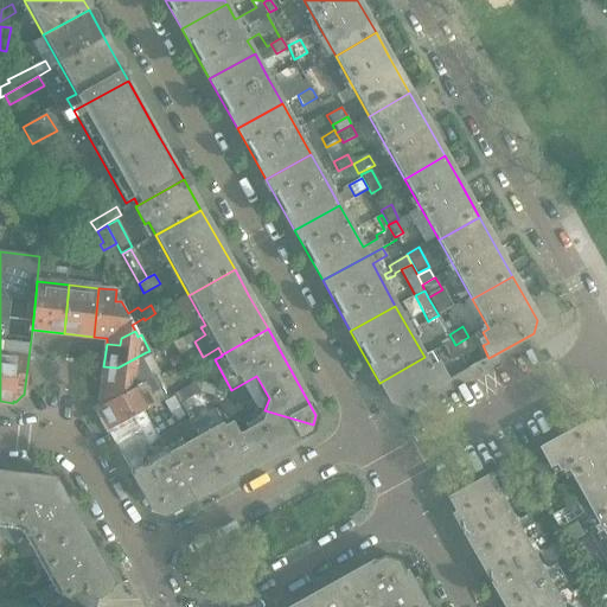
[(187,347),(191,344),(186,337),(184,337),(172,344),(179,356),(179,357),(190,351),(187,347)]
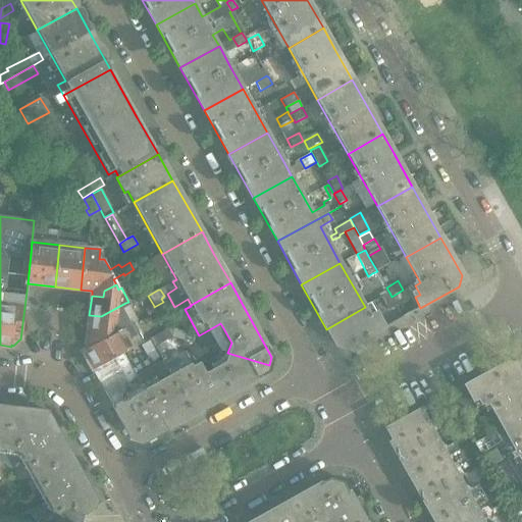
[(400,292),(392,297),(396,303),(404,299),(400,292)]
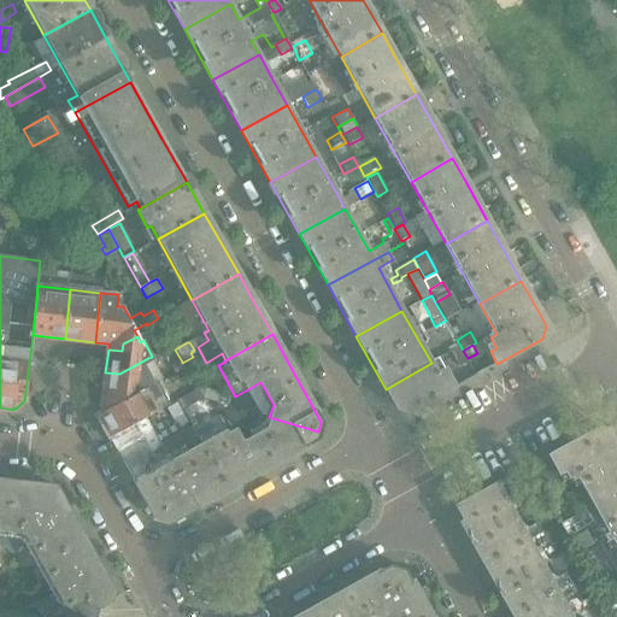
[(460,346),(450,352),(466,381),(476,375),(468,358),(463,351),(460,346)]
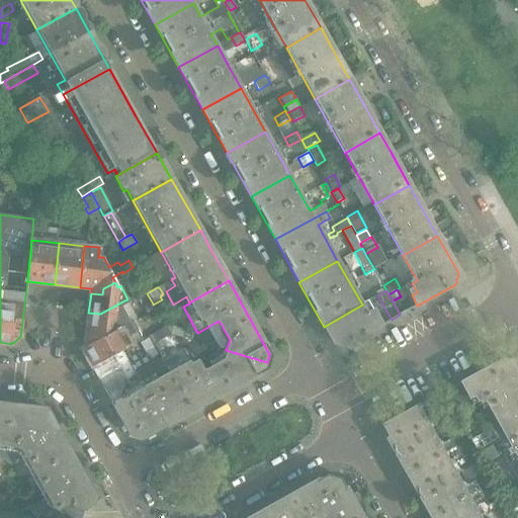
[(135,320),(124,300),(100,314),(88,313),(86,335),(100,337),(127,324),(135,320)]
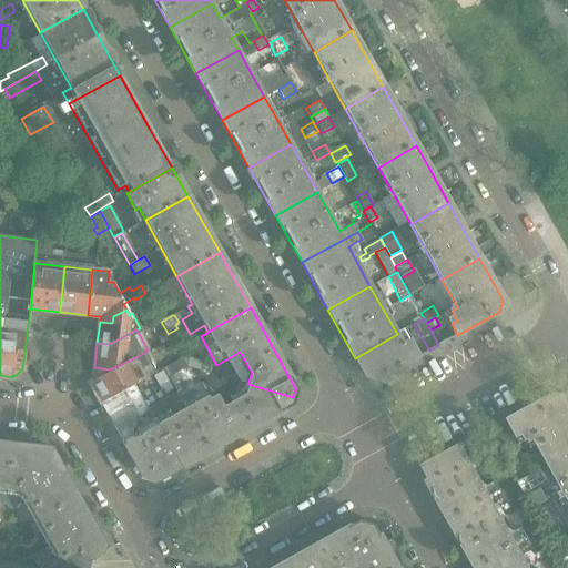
[(417,356),(407,335),(404,331),(397,334),(355,358),(365,375),(377,378),(417,356)]
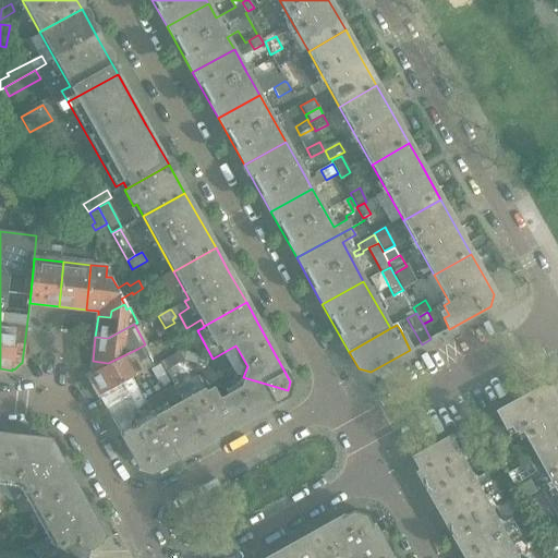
[(168,332),(165,328),(165,327),(156,331),(159,337),(168,332)]
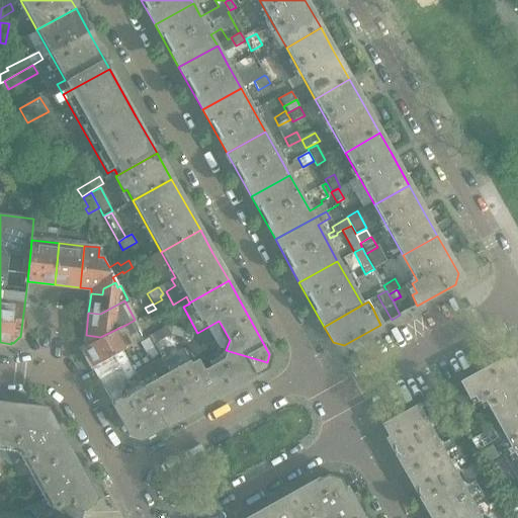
[(130,346),(124,335),(132,331),(127,324),(100,337),(86,335),(85,343),(87,347),(82,350),(91,366),(121,350),(130,346)]
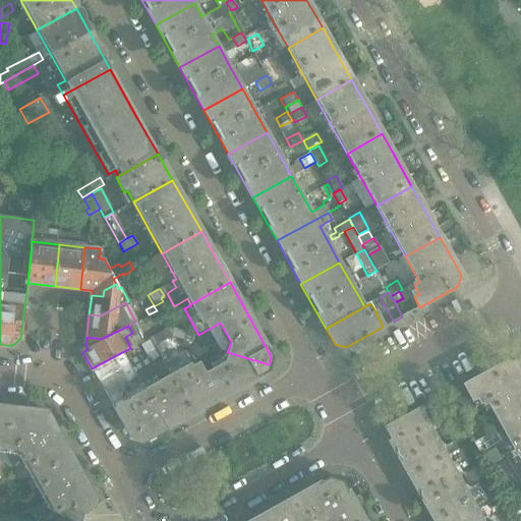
[(155,346),(173,336),(168,328),(159,332),(150,338),(155,346)]
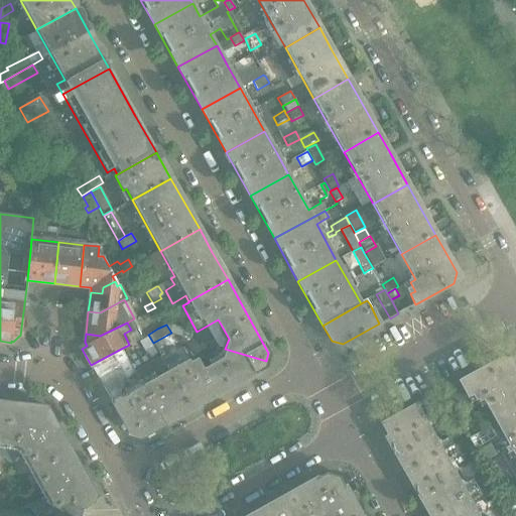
[(189,340),(191,334),(181,331),(180,337),(189,340)]
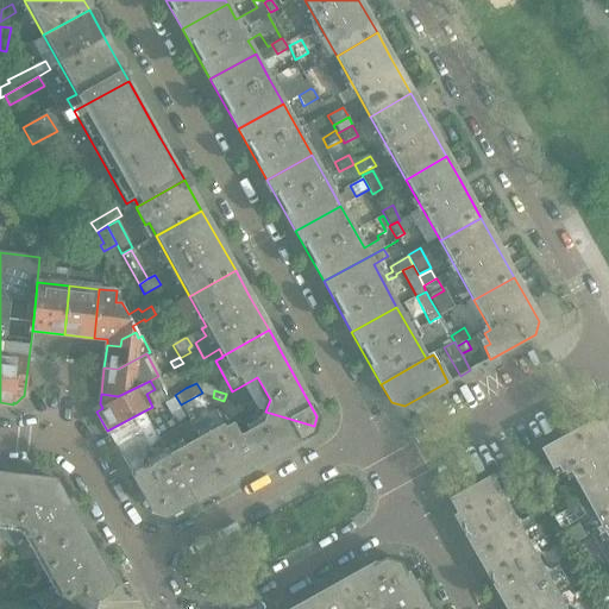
[(221,408),(224,401),(213,397),(211,406),(221,408)]
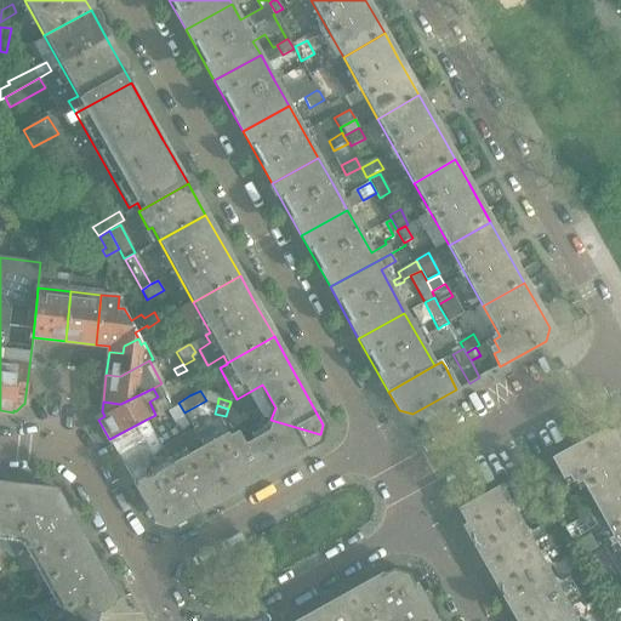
[(163,450),(161,448),(153,433),(146,420),(109,439),(126,471),(144,460),(163,450)]
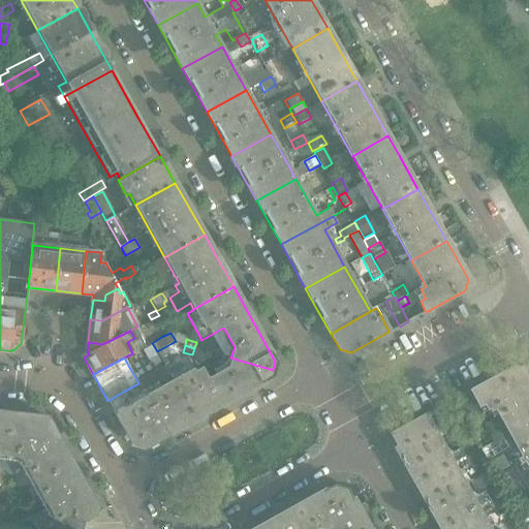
[(194,421),(271,378),(273,370),(230,358),(227,368),(207,379),(201,369),(196,372),(194,369),(173,380),(194,421)]
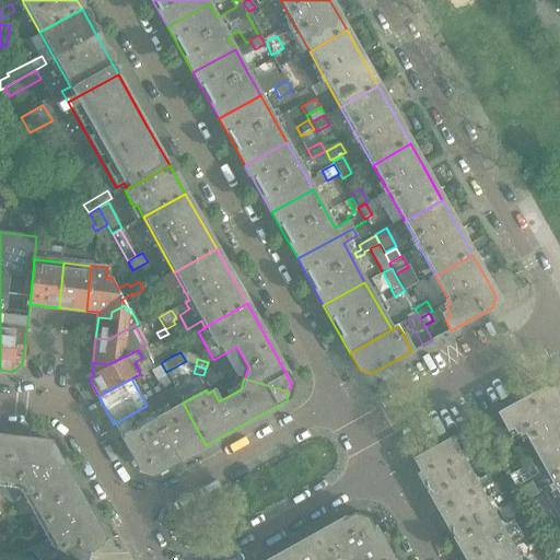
[(206,445),(183,403),(174,388),(146,404),(147,406),(148,406),(154,419),(178,461),(206,445)]
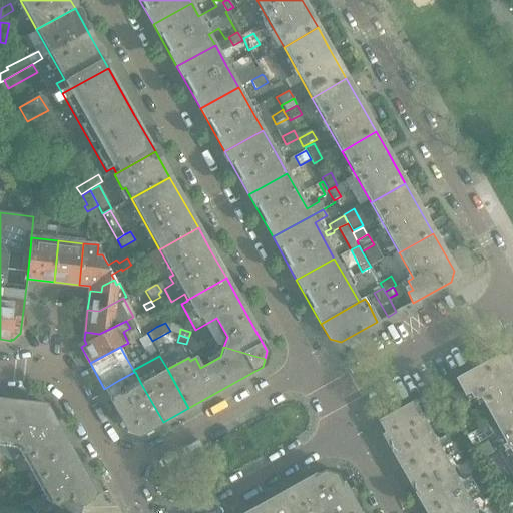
[(512,375),(512,376),(505,361),(494,358),(441,387),(453,409),(471,399),(478,395),(492,420),(512,408),(512,375)]
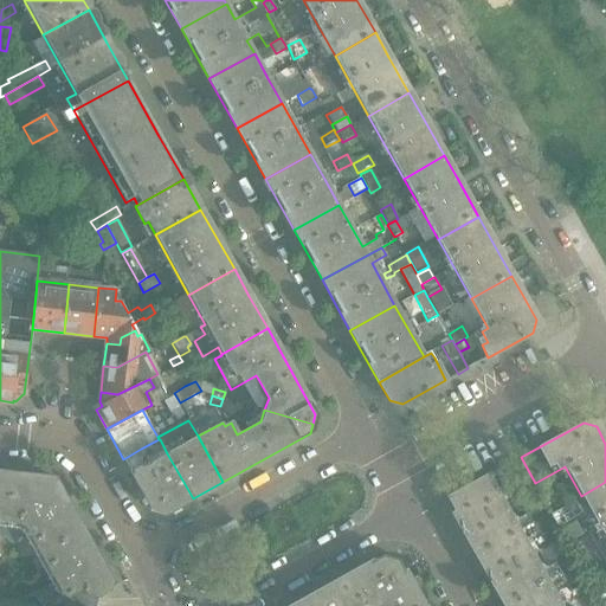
[(193,498),(167,453),(160,439),(159,439),(141,449),(123,459),(149,505),(169,511),(193,498)]
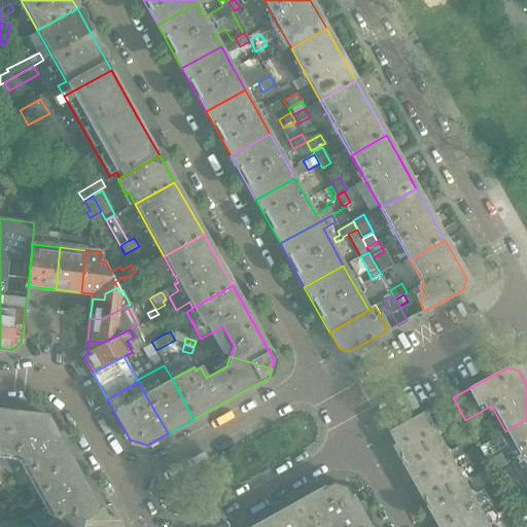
[(483,421),(482,418),(487,415),(484,410),(465,420),(470,428),(483,421)]
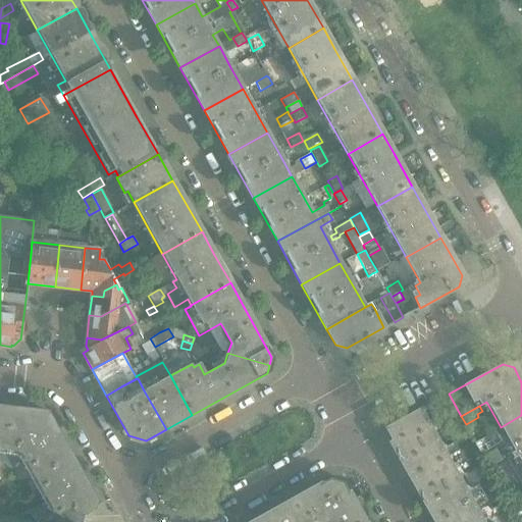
[(6,452),(11,409),(0,407),(0,462),(1,462),(4,457),(6,452)]
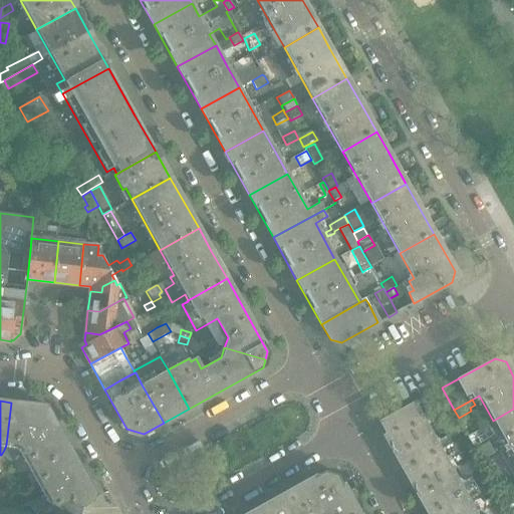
[(434,438),(428,427),(424,420),(427,418),(418,402),(384,420),(382,427),(388,435),(383,436),(392,449),(394,453),(404,471),(451,444),(447,436),(440,440),(434,438)]
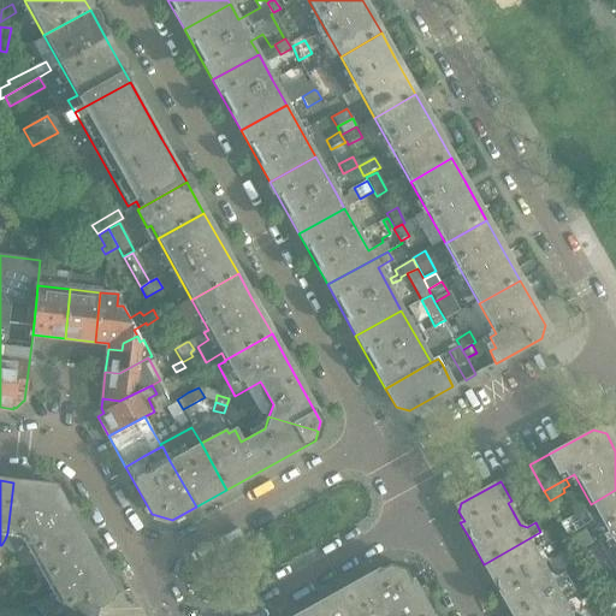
[(83,539),(70,515),(54,487),(13,483),(7,533),(5,539),(17,549),(25,538),(40,563),(83,539)]
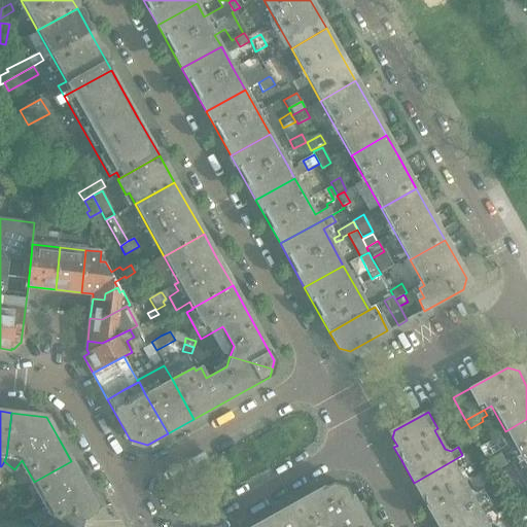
[(526,419),(505,431),(521,457),(514,461),(518,469),(525,465),(526,468),(526,419)]
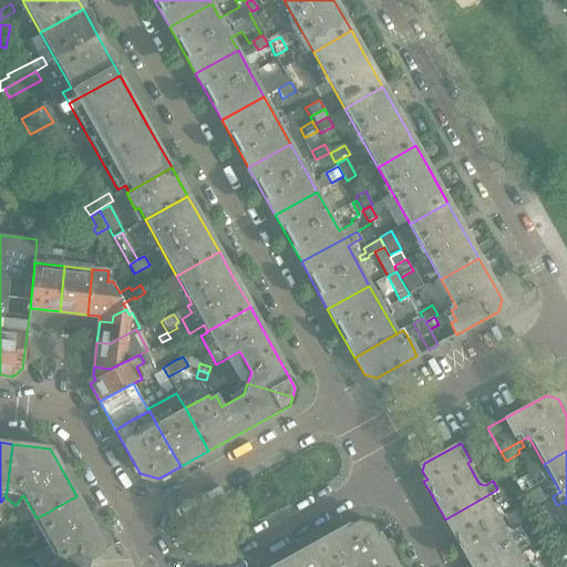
[(503,528),(497,517),(495,513),(495,503),(502,498),(497,490),(445,519),(472,566),(524,537),(518,528),(511,532),(503,528)]
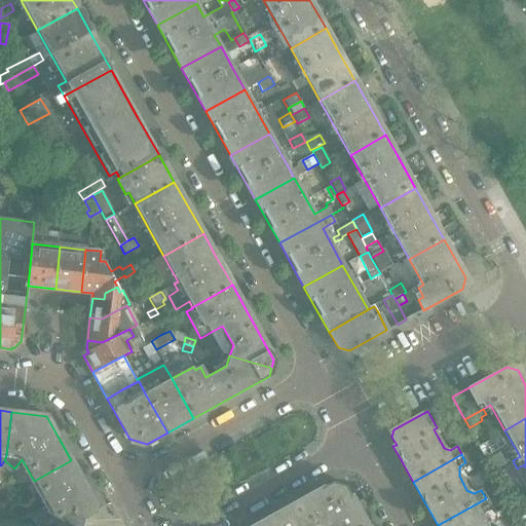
[(506,465),(506,463),(501,455),(486,463),(492,474),(501,468),(506,465)]
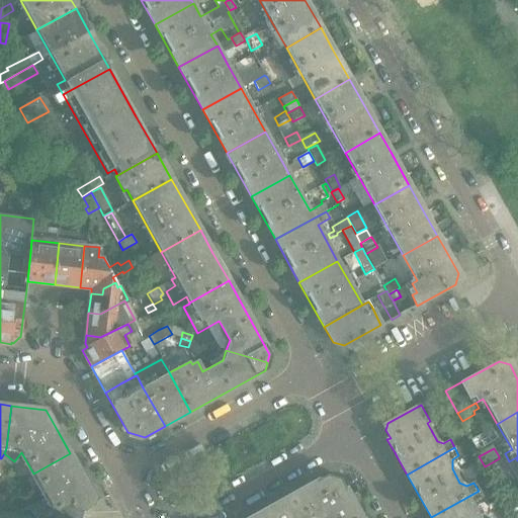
[(94,497),(81,473),(70,453),(33,473),(47,498),(52,510),(54,508),(59,511),(58,509),(71,501),(75,507),(82,509),(92,503),(94,497)]
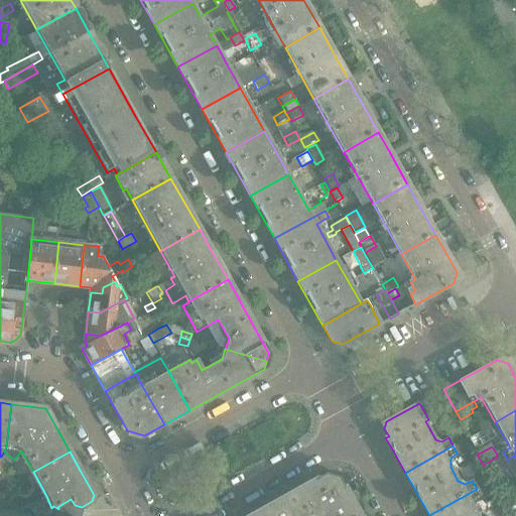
[(316,515),(320,515),(332,477),(324,475),(248,515),(308,515),(311,514),(316,515)]
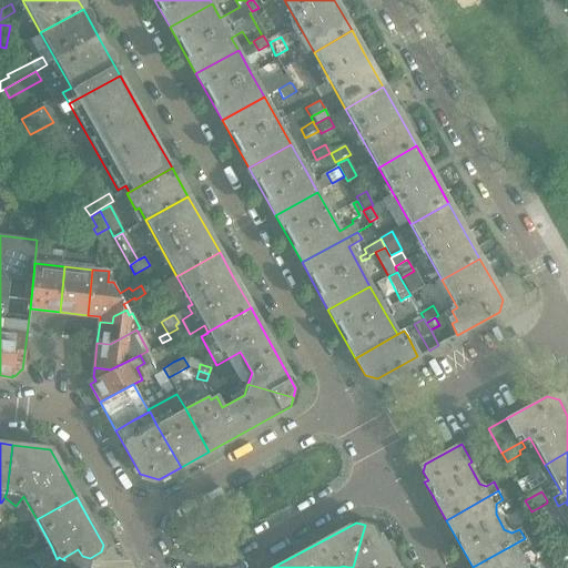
[(396,567),(374,527),(365,525),(353,567),(396,567)]
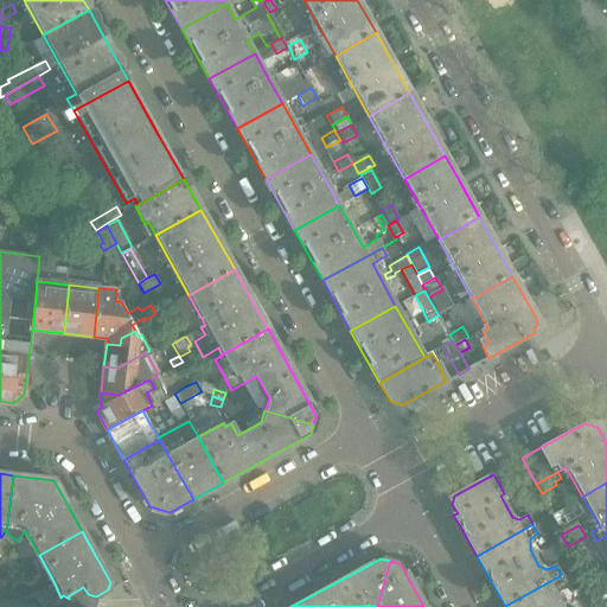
[(562,606),(556,596),(556,587),(566,582),(561,575),(505,606),(562,606)]
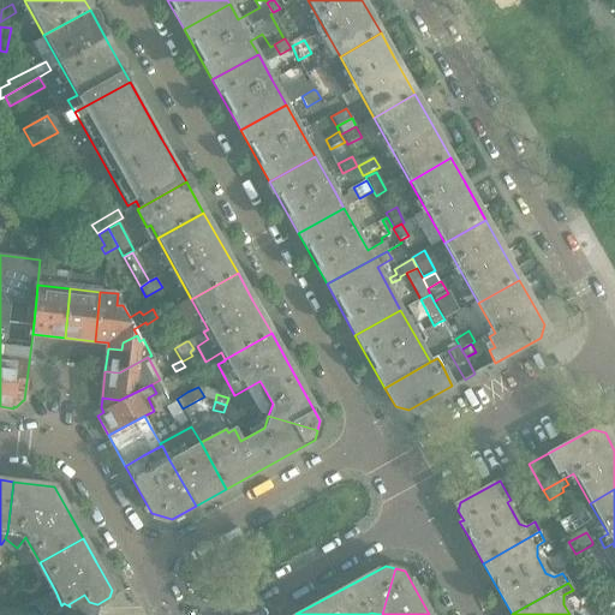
[(1,601),(0,601),(0,609),(13,611),(15,602),(1,601)]
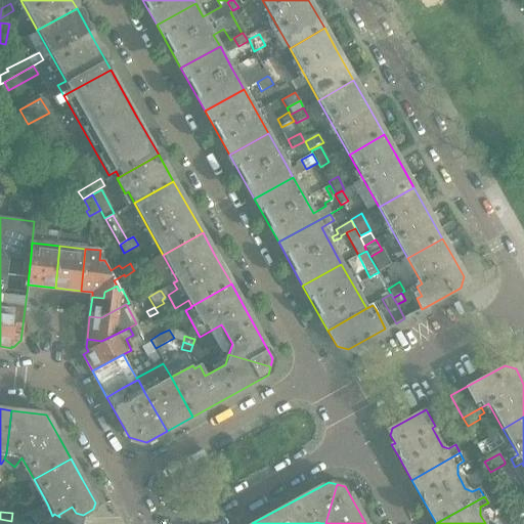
[(0,523),(63,523),(59,517),(54,514),(52,516),(36,523),(11,521),(0,519),(0,523)]
